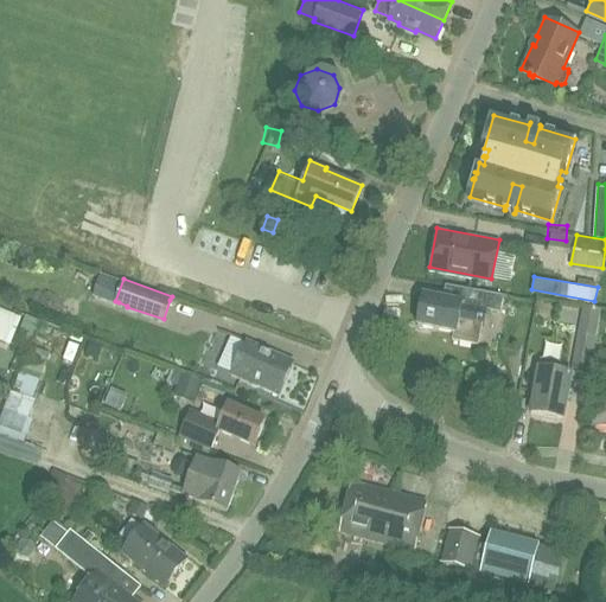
[(483,325),(486,307),(534,315),(537,299),(460,285),(458,299),(423,293),(418,324),(454,331),(453,337),(478,341),(482,324),(483,325)]
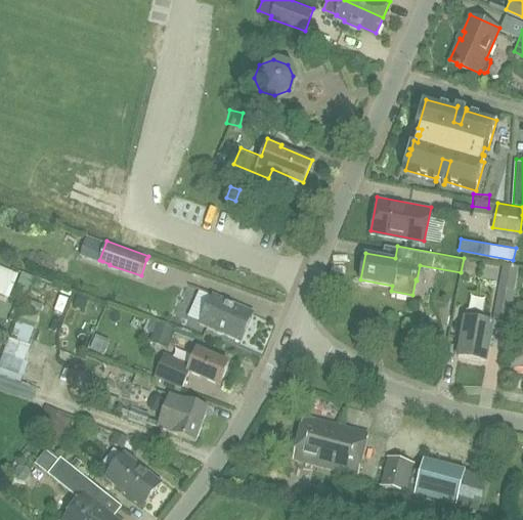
[(17,271),(0,263),(0,290),(8,294),(17,271)]
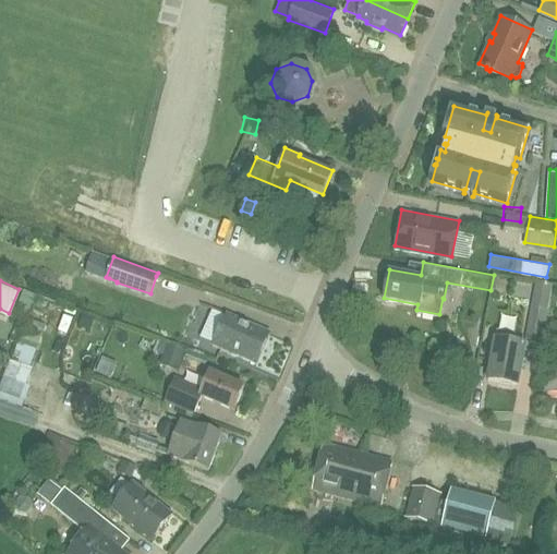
[(532,304),(525,338),(541,341),(547,306),(532,304)]
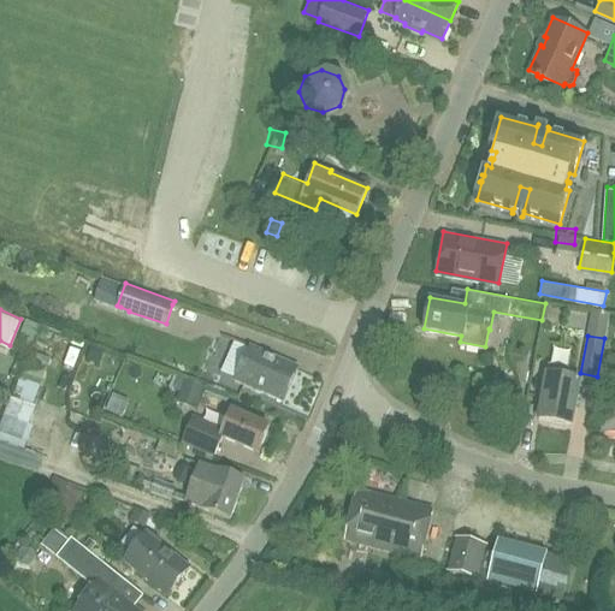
[(283,399),(299,365),(252,344),(236,379),(283,399)]
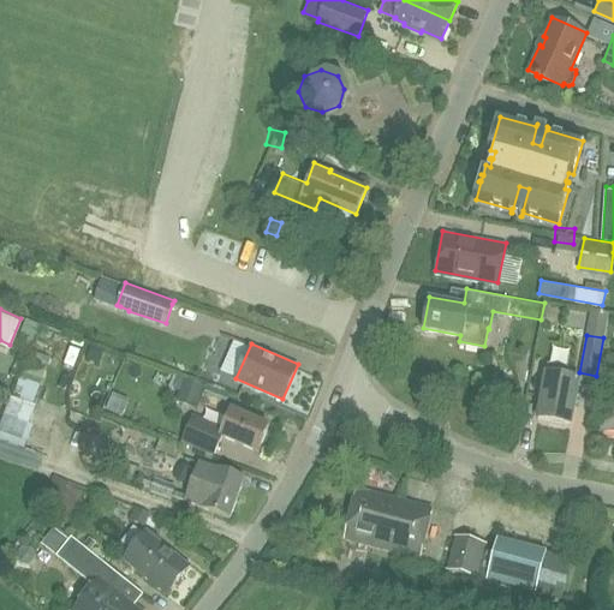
[(571,422),(579,377),(567,375),(570,365),(548,362),(538,416),(571,422)]
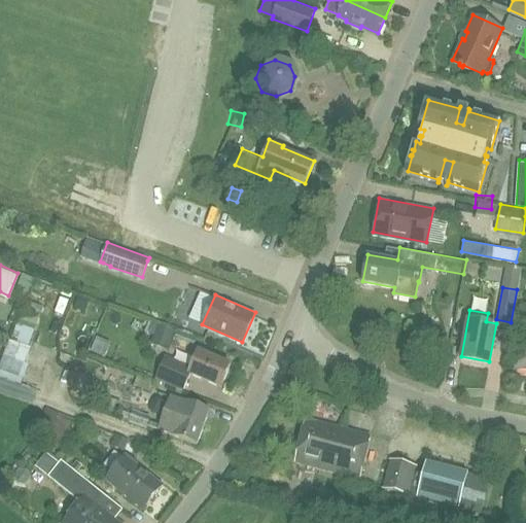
[(525,320),(524,320),(516,367),(525,369),(525,320)]
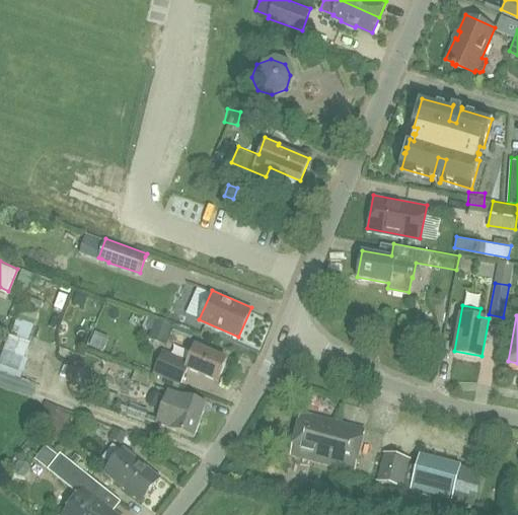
[(146,327),(163,336),(168,325),(151,317),(146,327)]
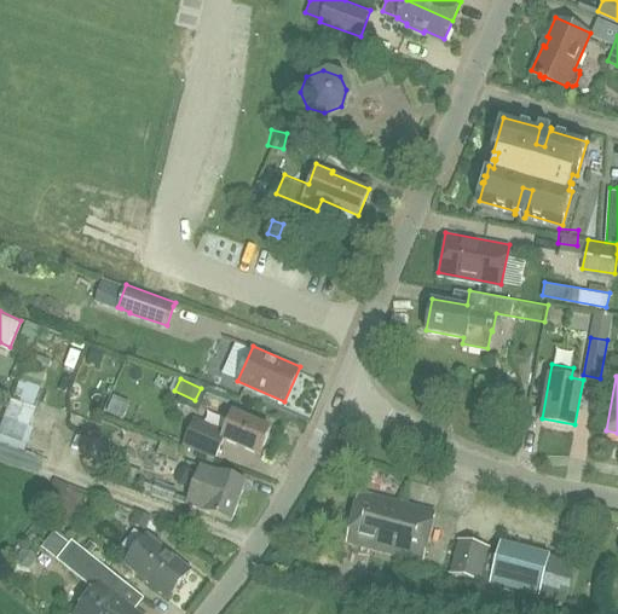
[(36,405),(11,397),(0,426),(0,432),(28,442),(35,426),(30,423),(36,405)]
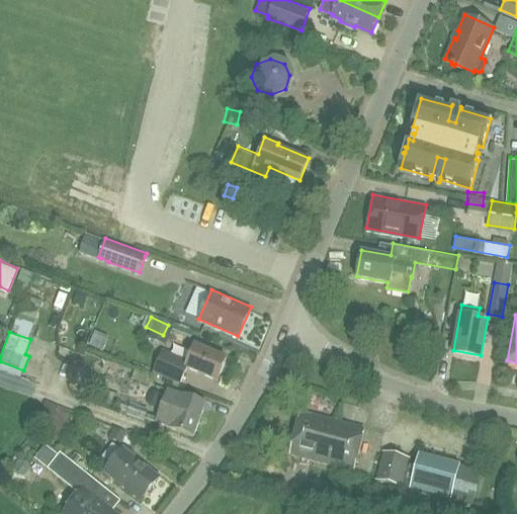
[(163,348),(154,369),(180,381),(186,365),(217,378),(227,356),(195,343),(187,359),(163,348)]
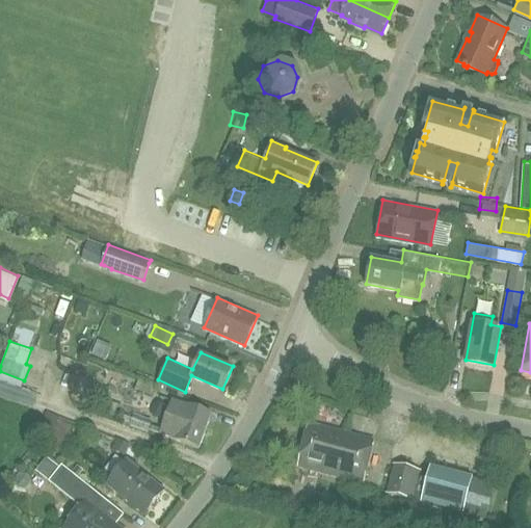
[(173,398),(160,432),(175,438),(200,447),(212,412),(187,402),(187,403),(173,398)]
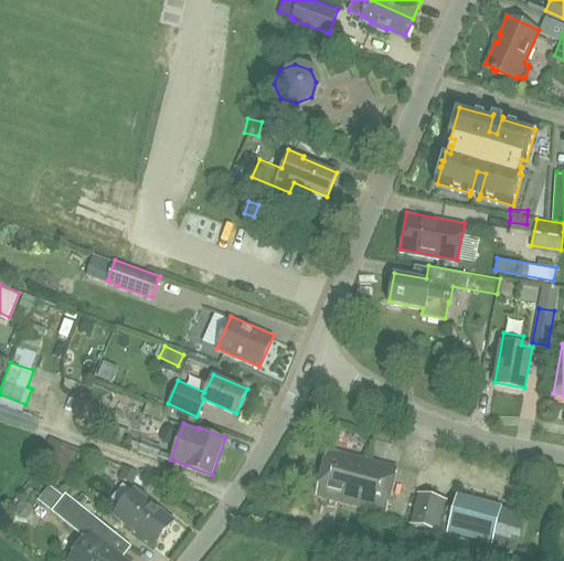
[(162,444),(142,437),(138,448),(158,456),(162,444)]
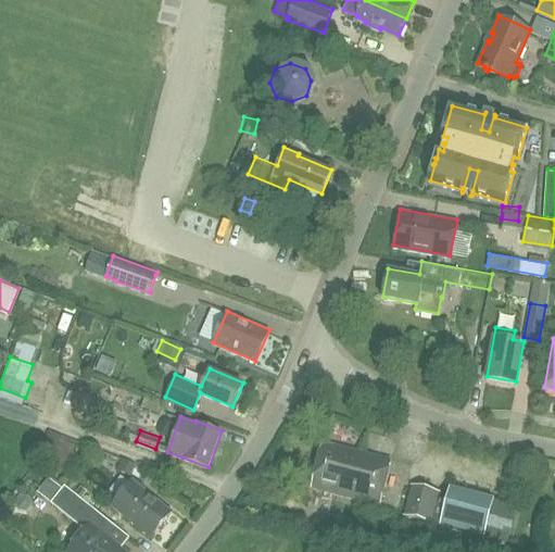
[(47,459),(60,469),(75,450),(61,439),(47,459)]
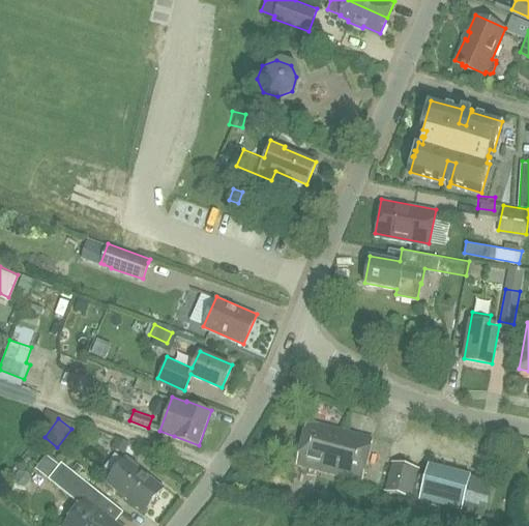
[(309,419),(309,418),(297,463),(361,479),(373,436),(309,419)]
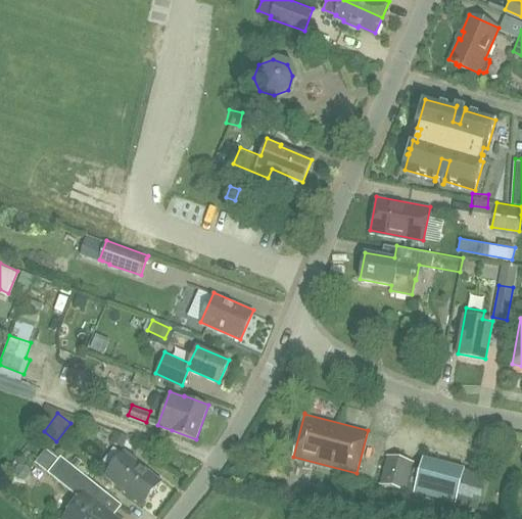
[(161,480),(125,451),(105,475),(142,505),(161,480)]
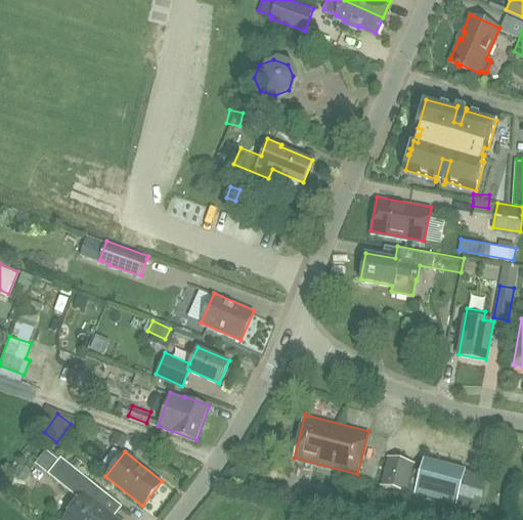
[(61,456),(48,471),(80,496),(63,517),(67,519),(121,519),(100,504),(109,493),(61,456)]
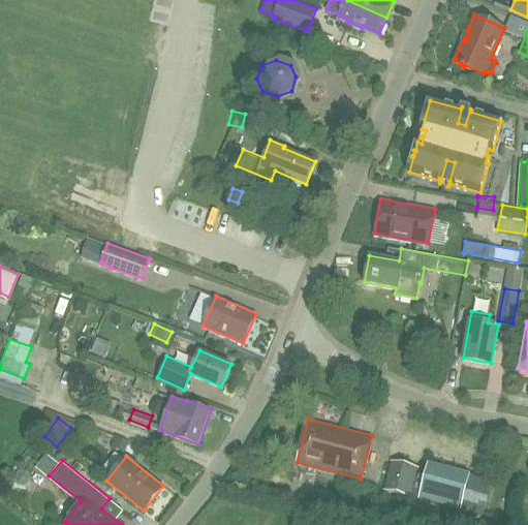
[(384,488),(412,495),(420,466),(392,460),(384,488)]
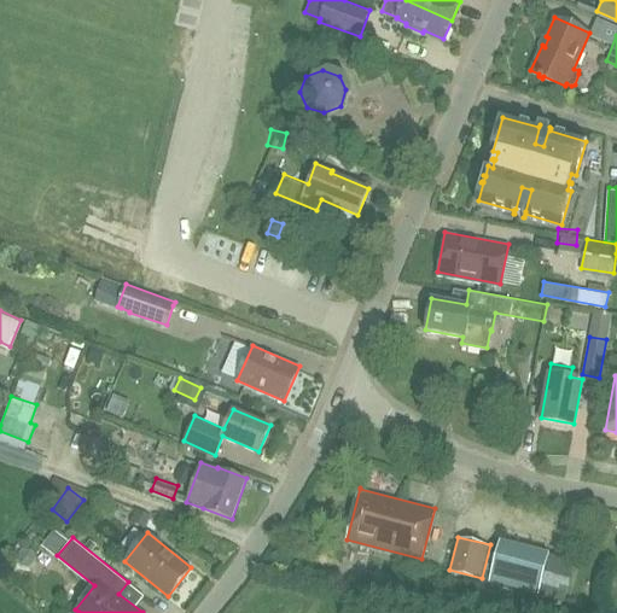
[(563,599),(574,559),(500,539),(489,579),(563,599)]
